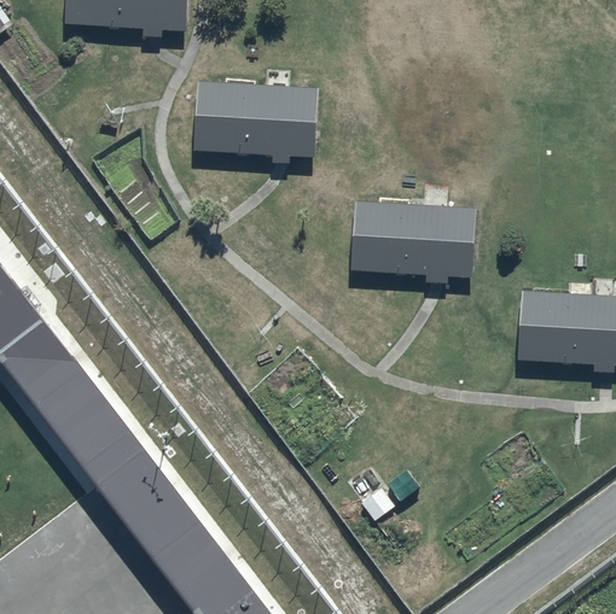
[(68,0),(67,23),(180,30),(181,0),(68,0)]
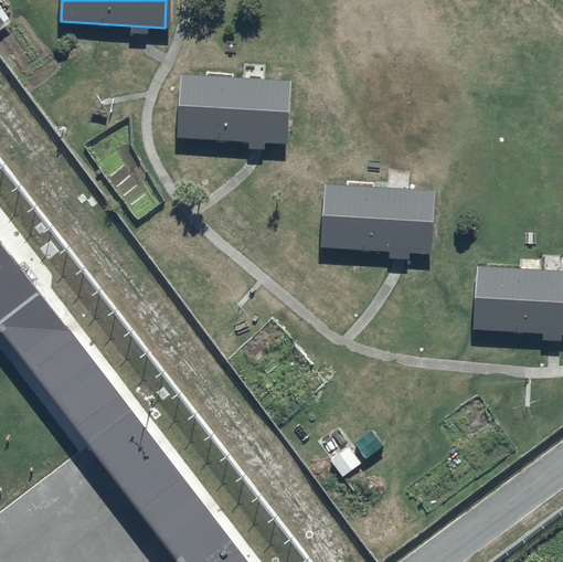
[(288,78),(184,72),(180,135),(284,142),(288,78)]
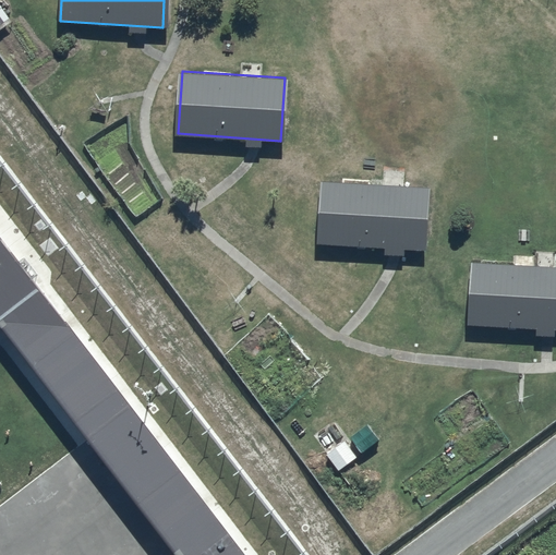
[(426,190),(323,182),(318,245),(422,252),(426,190)]
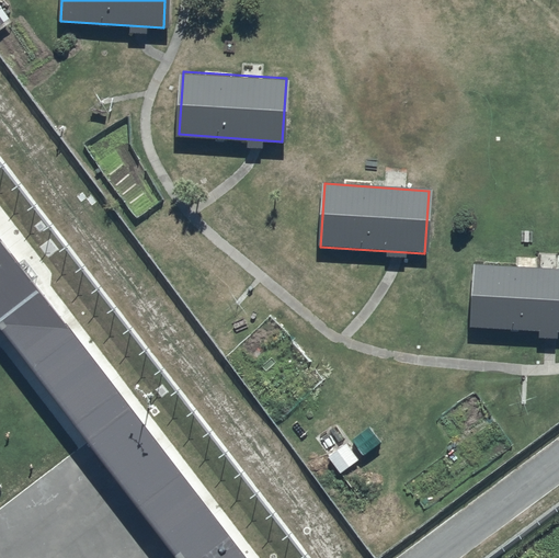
[(0,318),(182,555),(178,557),(246,557),(0,238),(0,318)]
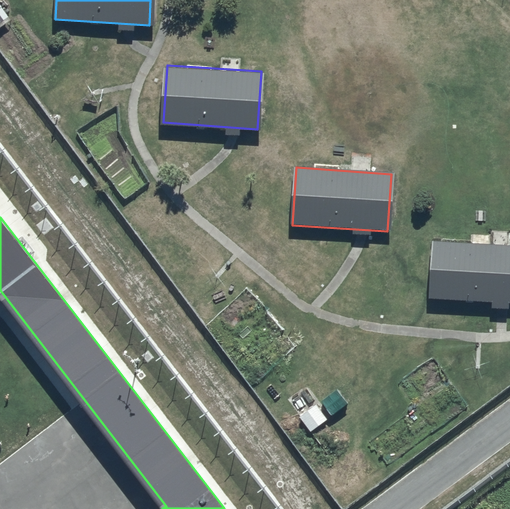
[(509,245),(436,241),(432,299),(509,304),(509,245)]
